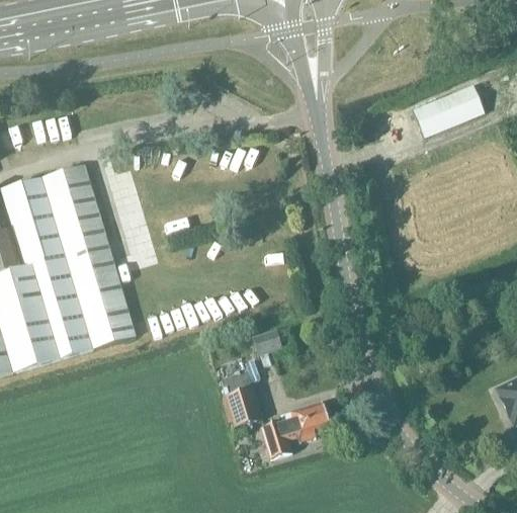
[(414,109),(424,137),(486,112),(476,85),(414,109)]
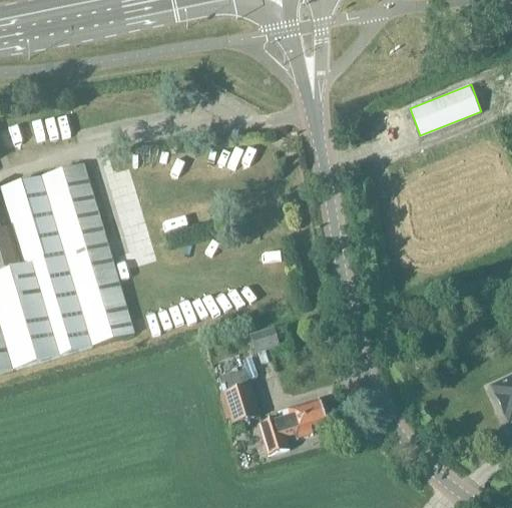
[(49,113),(0,127),(0,140),(3,149),(55,134),(49,113)]
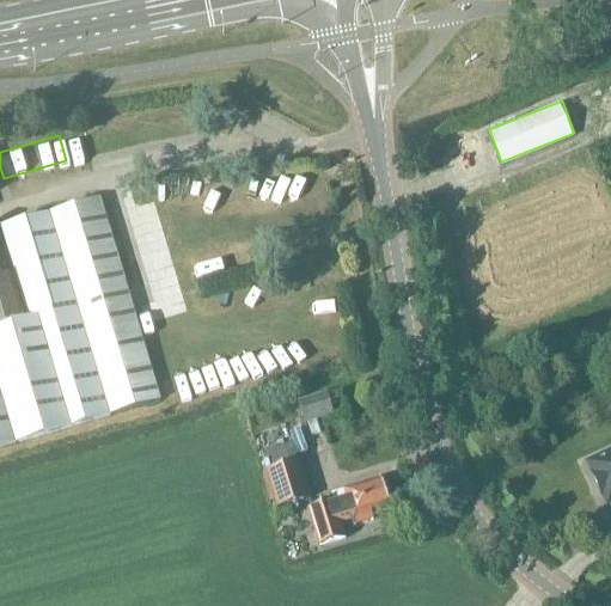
[(0,444),(109,411),(109,410),(160,395),(101,194),(49,209),(49,208),(0,222),(0,444)]
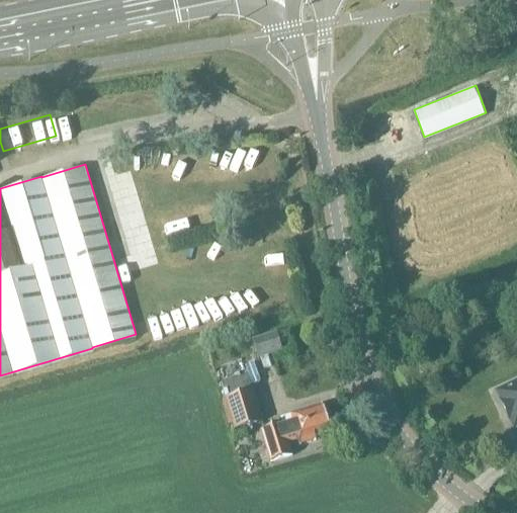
[(138,238),(163,230),(158,215),(133,222),(138,238)]
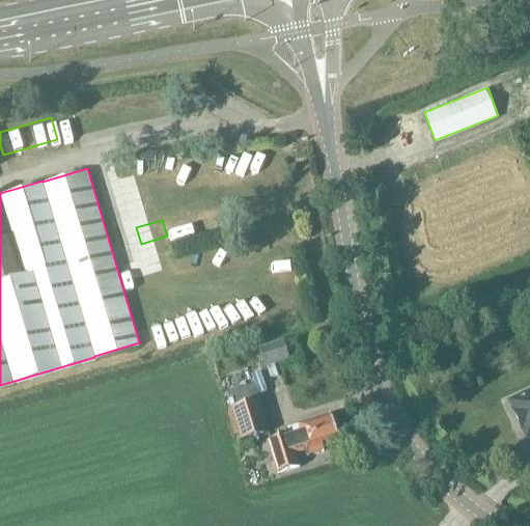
[(261,348),(266,363),(287,356),(283,341),(261,348)]
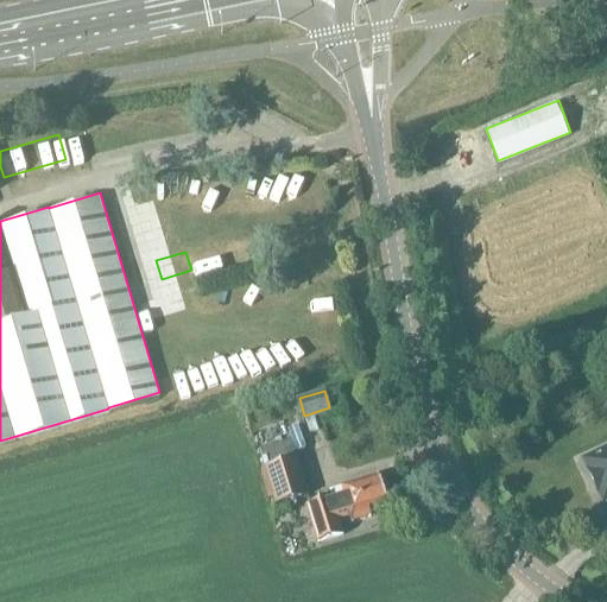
[(606,444),(583,456),(605,499),(606,498),(606,444)]
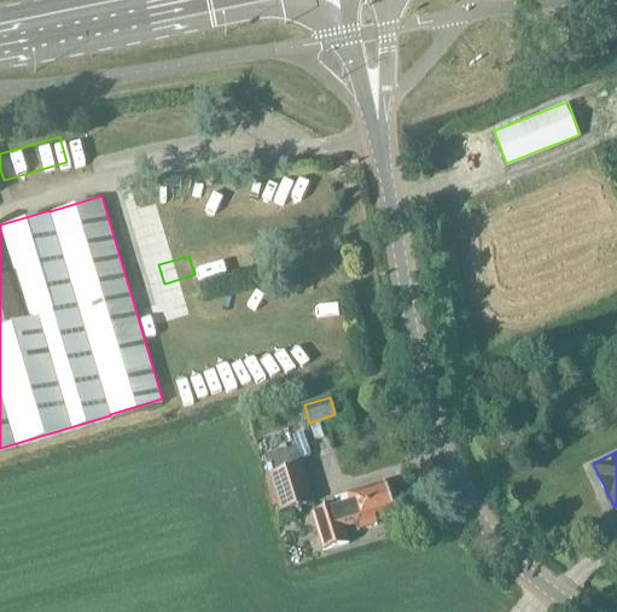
[(302,466),(272,474),(281,512),(312,503),(302,466)]
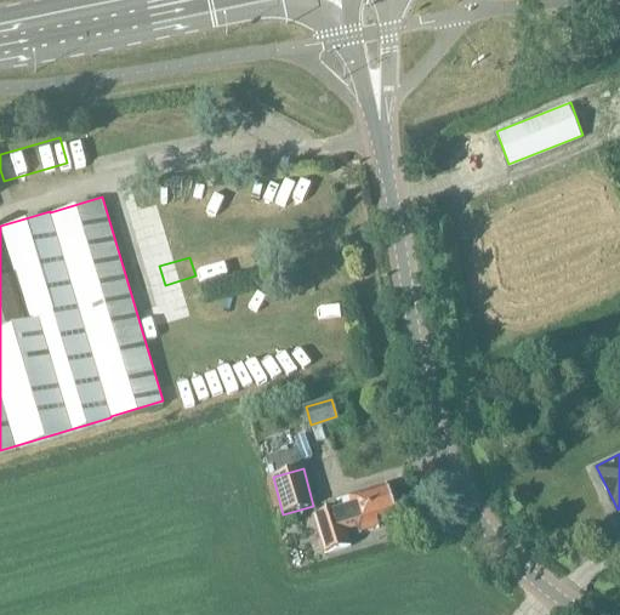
[(314,513),(326,548),(351,541),(346,528),(358,524),(360,530),(379,524),(377,519),(396,513),(392,500),(393,497),(391,490),(388,489),(386,483),(350,494),(353,506),(340,511),(339,505),(314,513)]
